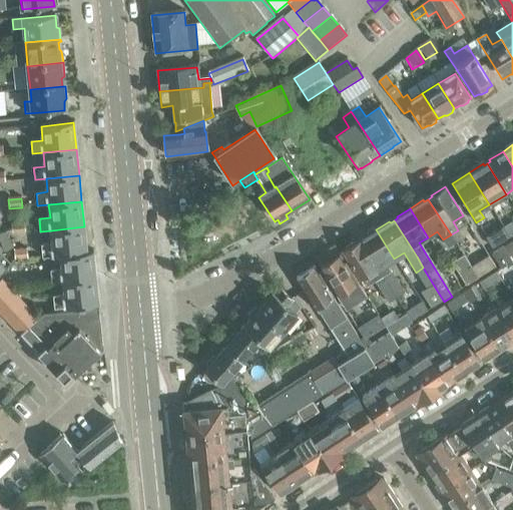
[(512,225),(512,223),(504,228),(510,238),(512,235),(512,225)]
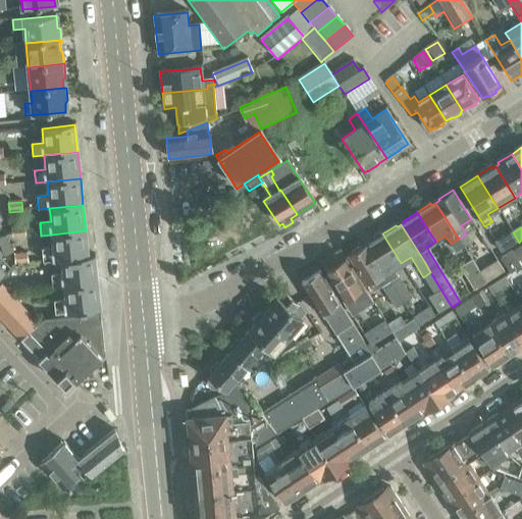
[(25,237),(24,228),(11,229),(12,239),(25,237)]
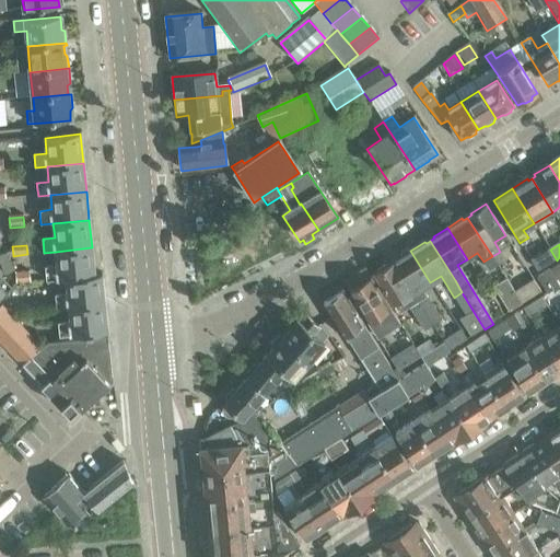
[(102,275),(94,276),(92,247),(56,252),(57,267),(45,268),(46,281),(66,279),(102,276),(102,275)]
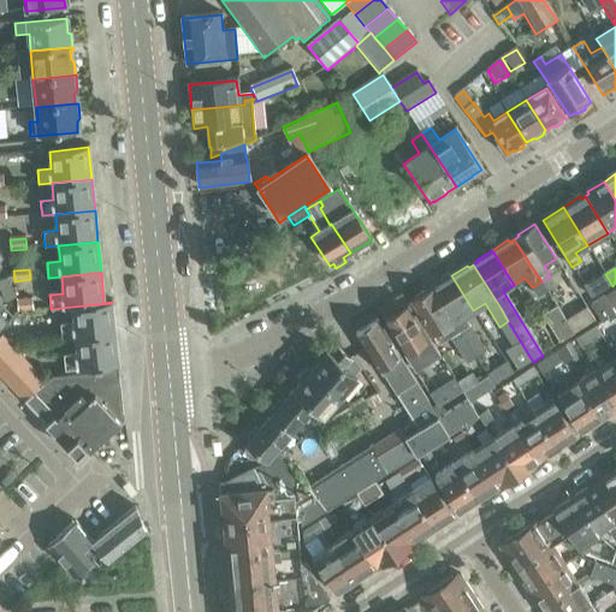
[(603,292),(612,286),(605,274),(596,280),(603,292)]
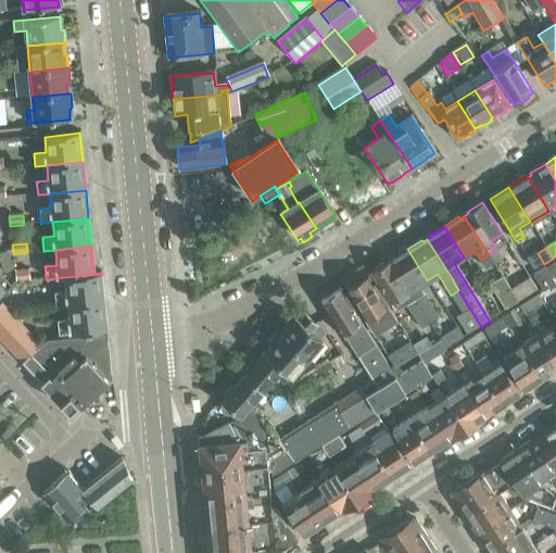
[(390,262),(414,301),(428,323),(437,317),(417,286),(427,280),(407,249),(393,258),(394,260),(390,262)]
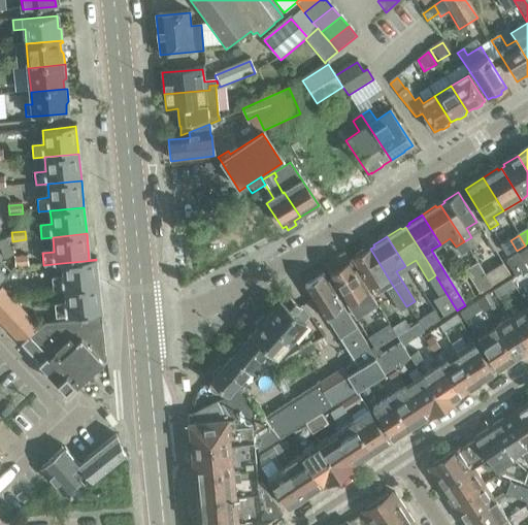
[(10,251),(5,239),(0,241),(0,248),(3,255),(10,251)]
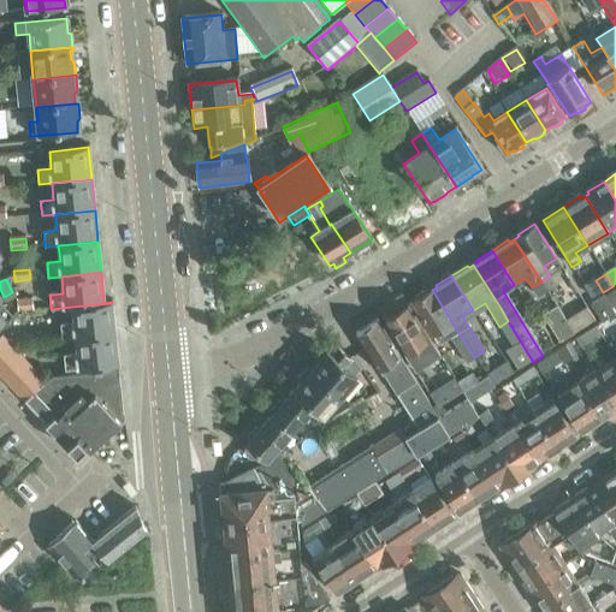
[(477,361),(474,357),(458,333),(432,290),(427,292),(426,291),(410,301),(438,346),(450,339),(467,367),(477,361)]
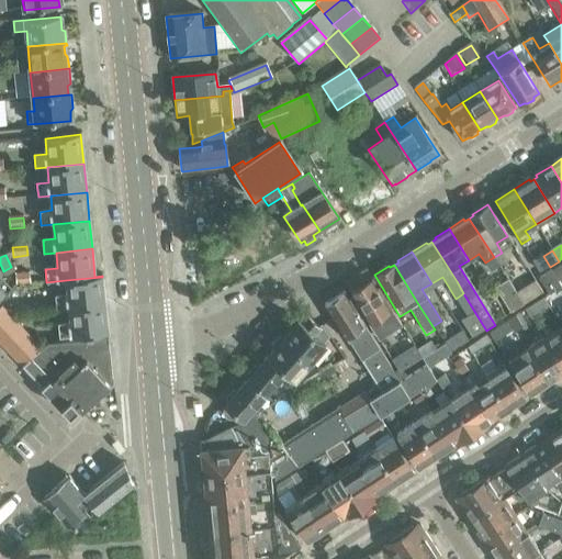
[(559,283),(561,280),(561,265),(552,272),(559,283)]
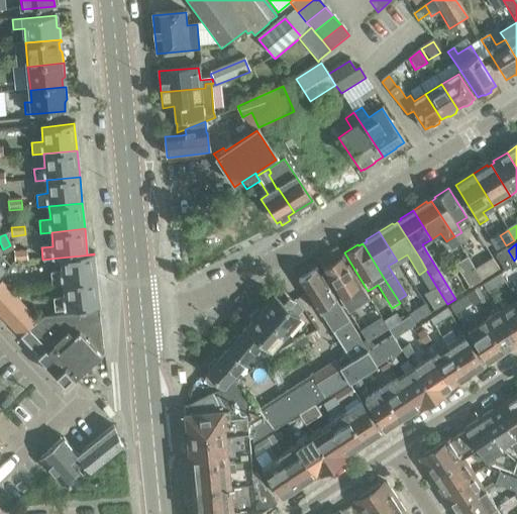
[(516,266),(514,261),(508,250),(496,258),(506,273),(516,266)]
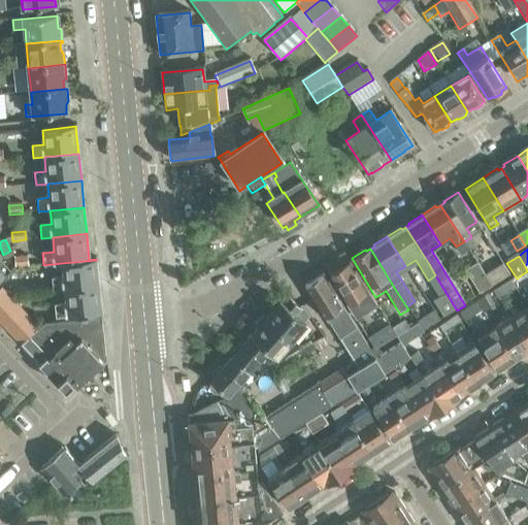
[(28,267),(27,257),(14,258),(15,268),(28,267)]
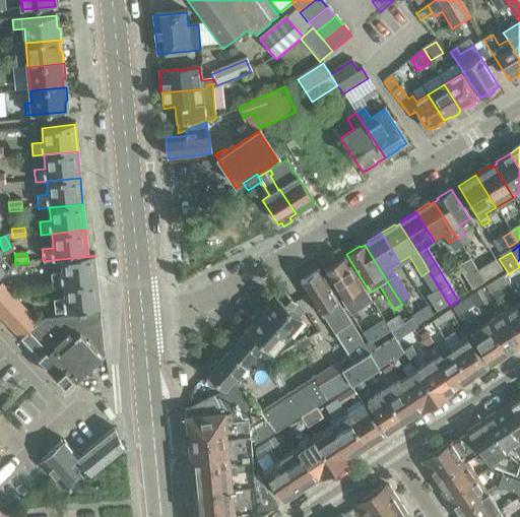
[(98,282),(94,256),(61,259),(62,273),(51,274),(53,286),(64,285),(98,282)]
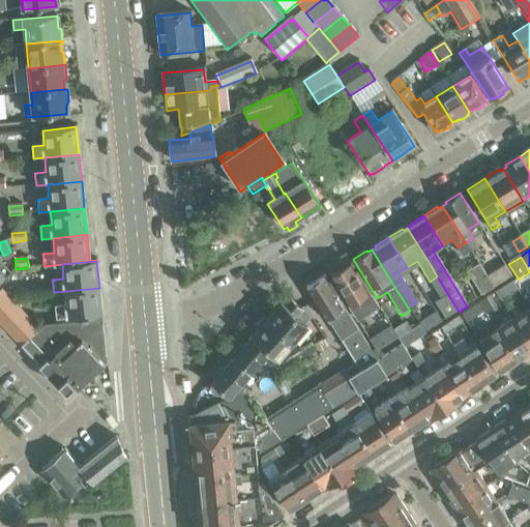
[(339,271),(330,276),(348,304),(347,305),(356,321),(378,306),(351,263),(348,265),(345,264),(340,267),(339,271)]
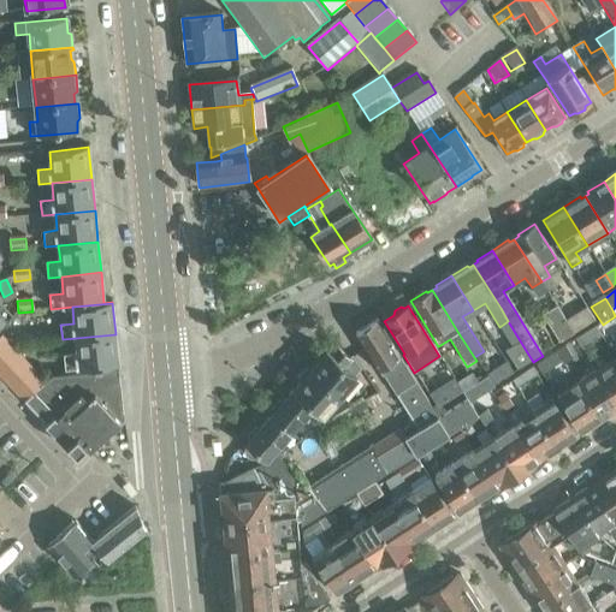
[(560,344),(574,336),(574,334),(567,324),(557,308),(543,316),(560,344)]
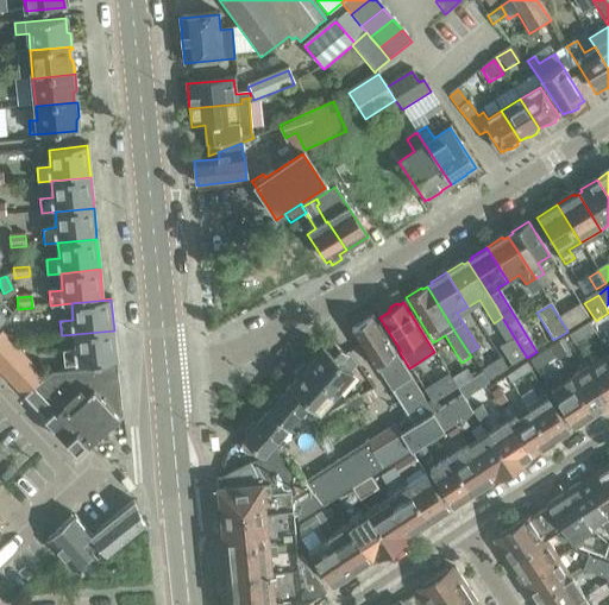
[(588,317),(581,307),(560,320),(567,331),(588,317)]
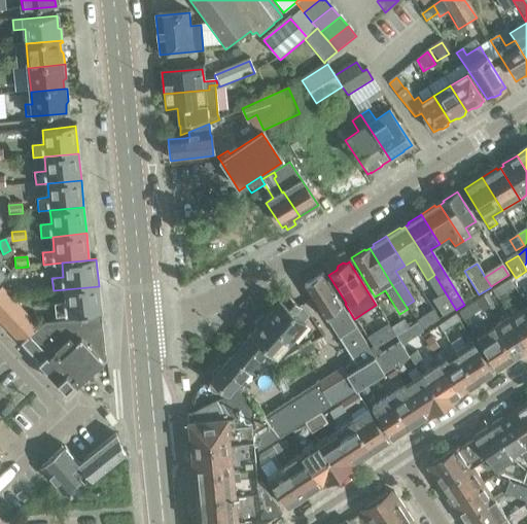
[(344,371),(347,376),(375,358),(322,276),(305,287),(324,317),(330,313),(344,335),(339,338),(354,362),(344,371)]
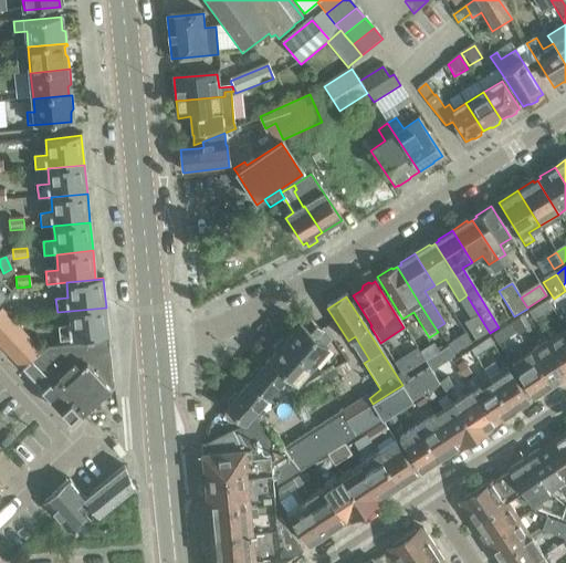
[(553,311),(547,302),(530,314),(535,323),(553,311)]
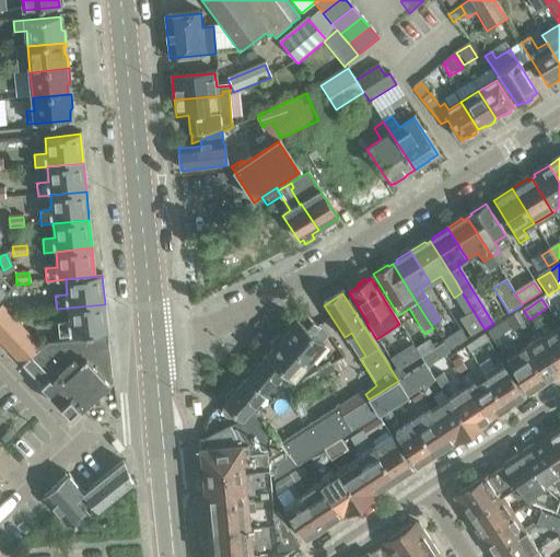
[(6,303),(0,308),(0,327),(15,313),(6,303)]
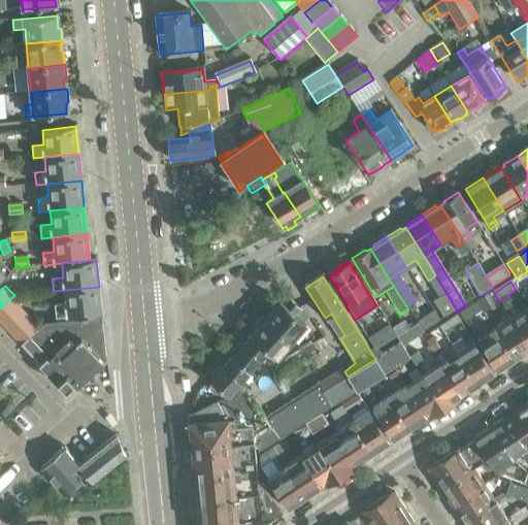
[(101,314),(99,290),(99,287),(65,290),(66,304),(55,305),(56,318),(101,314)]
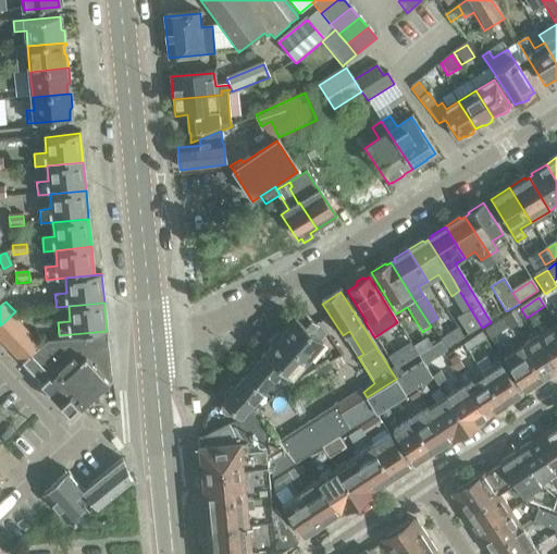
[(471,310),(457,319),(468,336),(482,328),(471,310)]
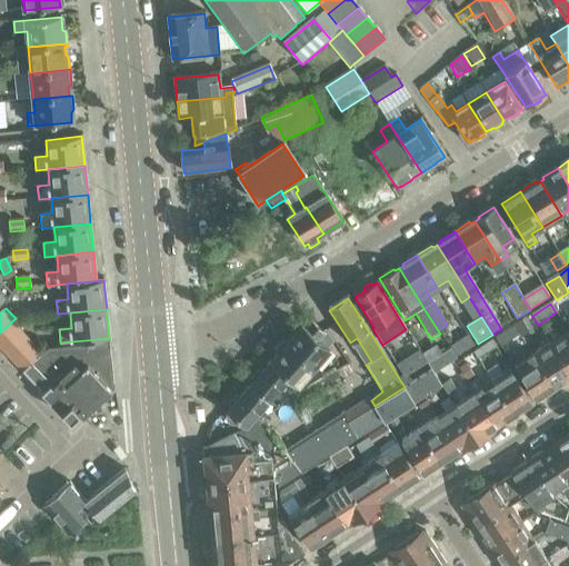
[(26,329),(16,318),(0,333),(0,348),(2,351),(26,329)]
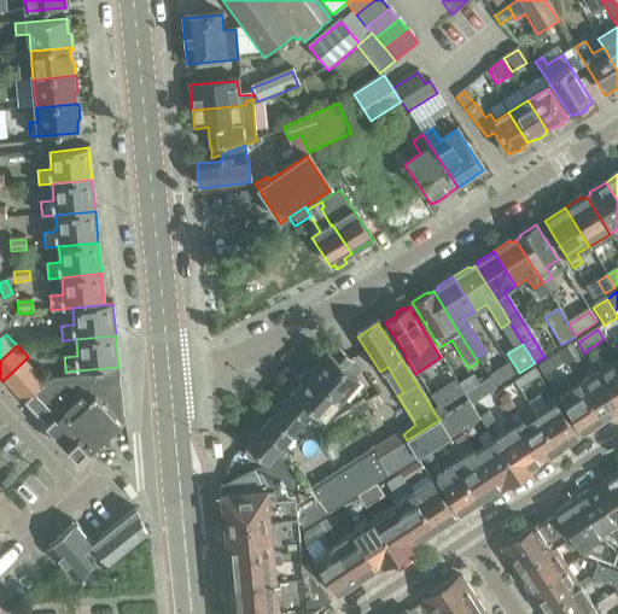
[(567,349),(559,355),(564,363),(566,366),(575,361),(567,349)]
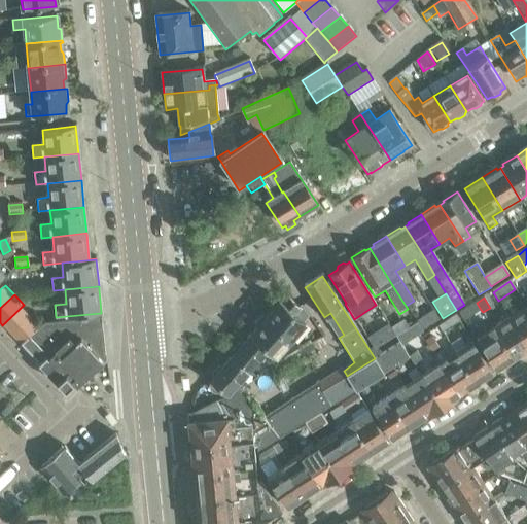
[(273,307),(265,316),(291,340),(305,323),(303,321),(294,314),(300,309),(288,299),(283,305),(280,302),(275,308),(273,307)]
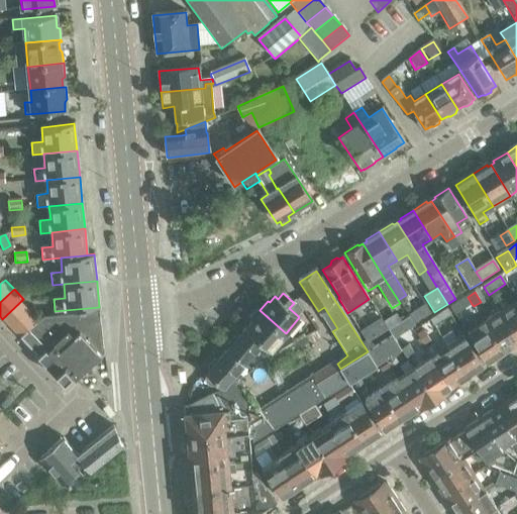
[(454,316),(472,304),(468,297),(449,308),(454,316)]
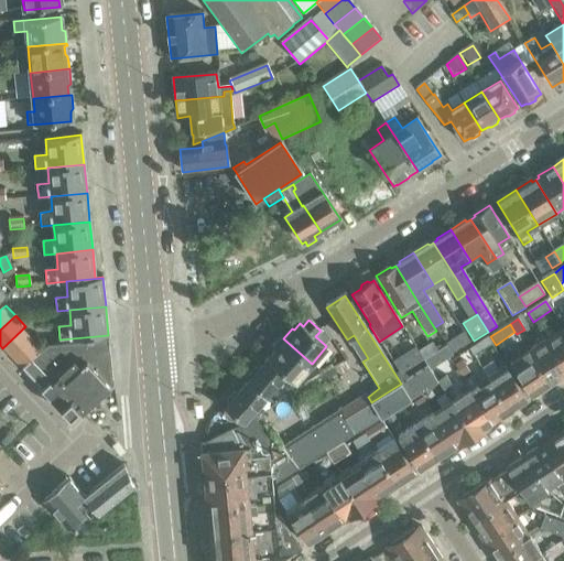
[(540,332),(545,341),(563,368),(563,328),(563,330),(554,335),(549,325),(540,332)]
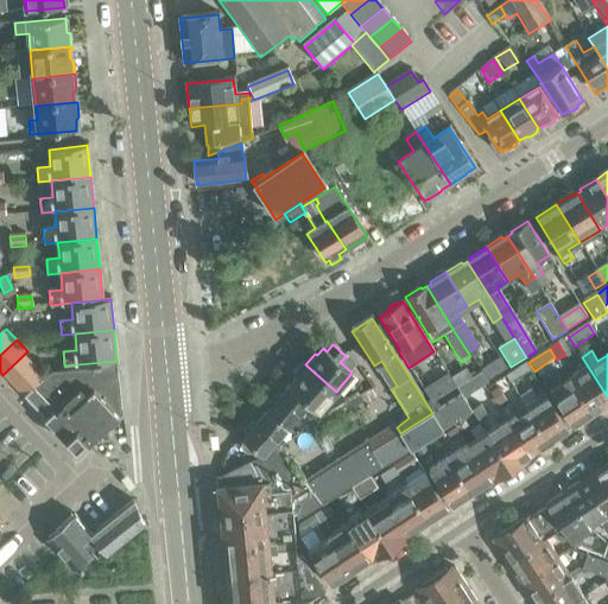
[(2,375),(13,386),(38,363),(27,351),(2,375)]
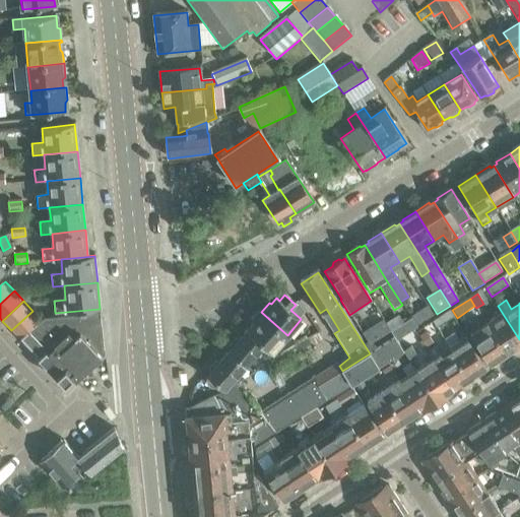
[(290,310),(299,317),(300,315),(296,305),(290,310)]
